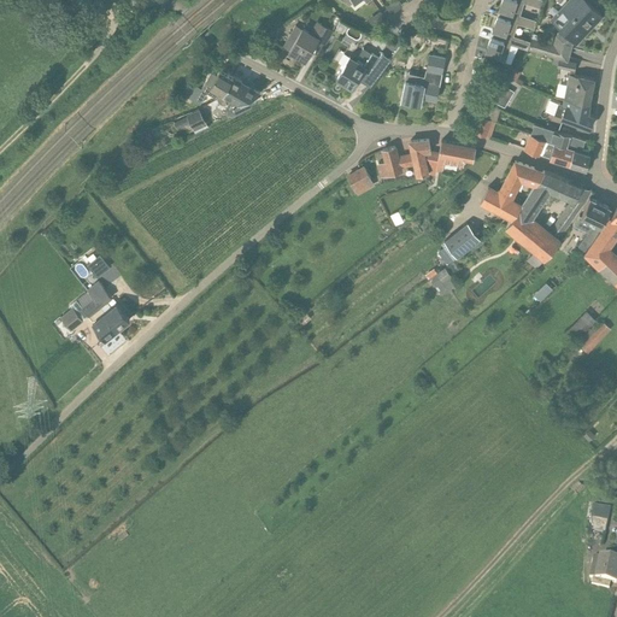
[(542,0),(501,0),(500,9),(499,9),(511,12),(521,15),(524,3),(540,7),(542,0)]
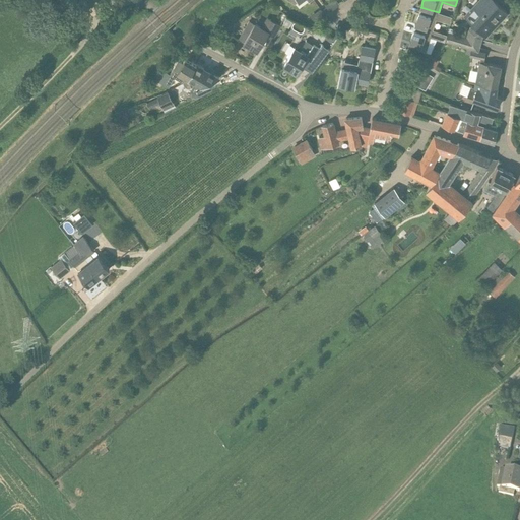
[(473,24),(483,36),(485,37),(498,24),(496,23),(500,19),(500,20),(507,13),(492,0),(480,0),(473,8),(480,14),(472,23),(473,24)]
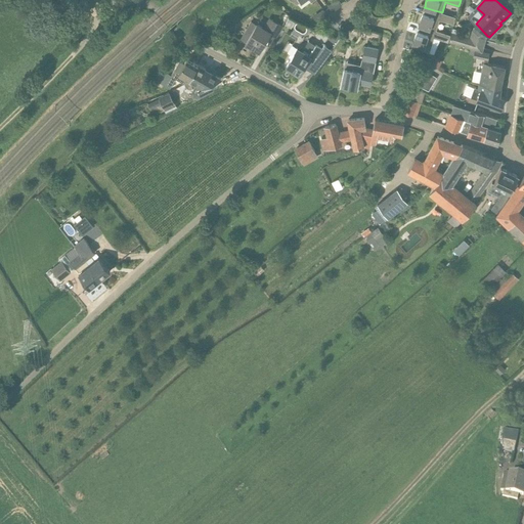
[(455,16),(442,12),(434,10),(424,7),(424,8),(426,8),(424,17),(422,16),(419,25),(436,31),(439,20),(453,25),(455,16)]
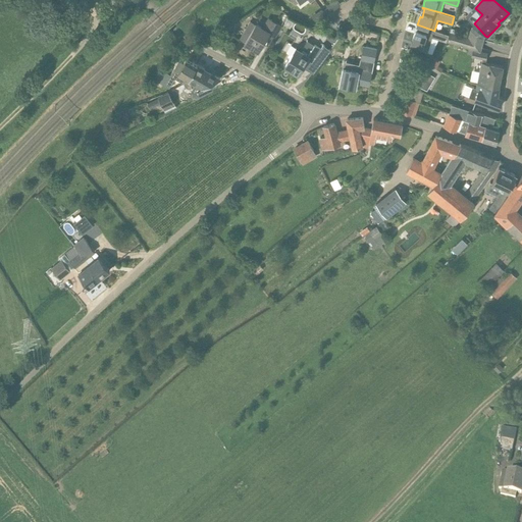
[(282,24),(289,29),(293,22),(286,18),(282,24)]
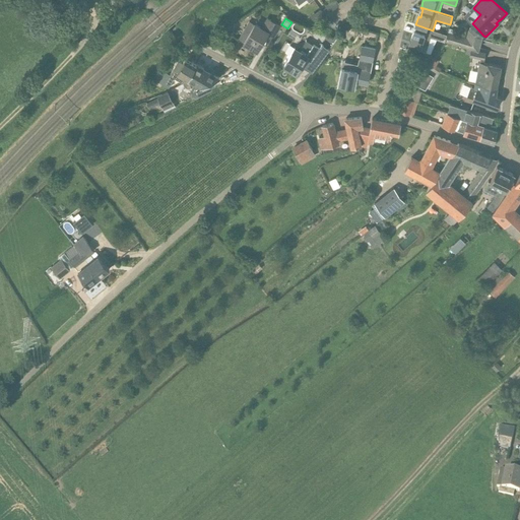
[(281,25),(273,21),(267,31),(255,24),(251,30),(246,26),(238,40),(245,44),(258,51),(266,36),(273,40),(281,25)]
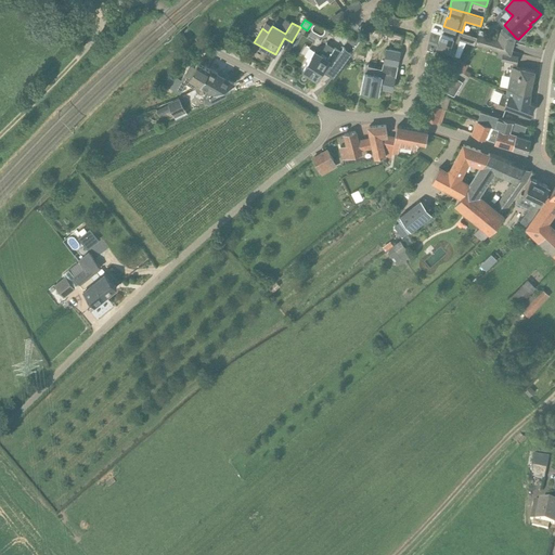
[(477,37),(462,33),(443,26),(443,27),(446,27),(442,37),(440,36),(438,44),(437,44),(437,46),(447,49),(446,53),(460,57),(466,41),(475,44),(477,37)]
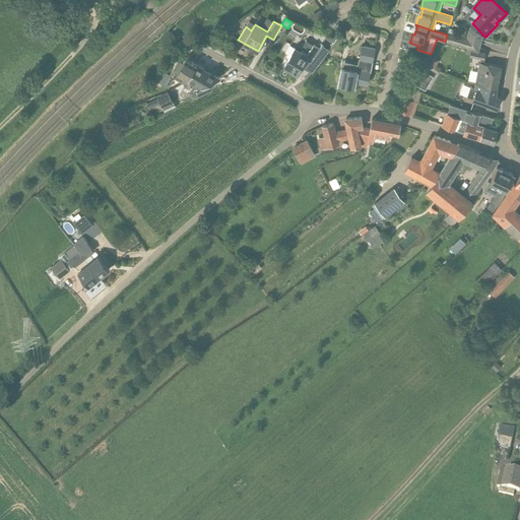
[(471,50),(477,52),(481,38),(483,36),(473,24),(468,29),(466,37),(454,34),(455,30),(449,28),(445,42),(471,49),(471,50)]
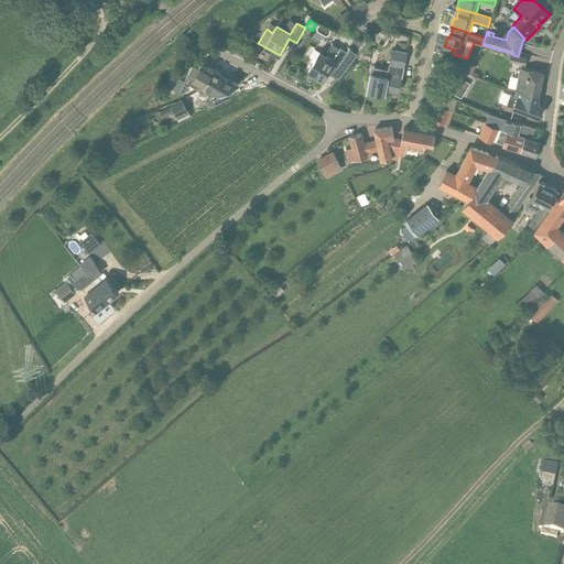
[(332,63),(345,71),(357,54),(349,49),(347,52),(339,49),(334,60),(332,63)]
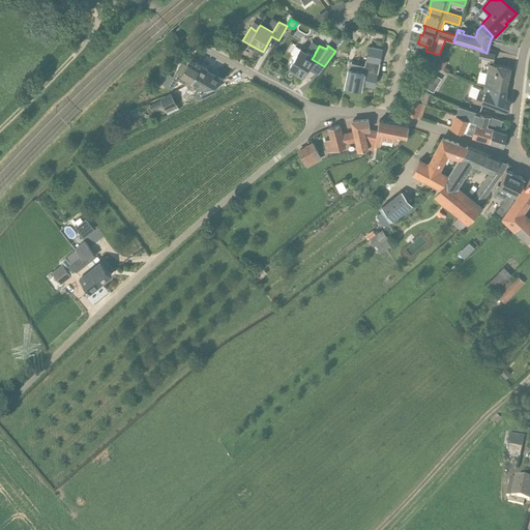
[(370,48),(365,65),(362,83),(375,86),(382,51),(370,48)]
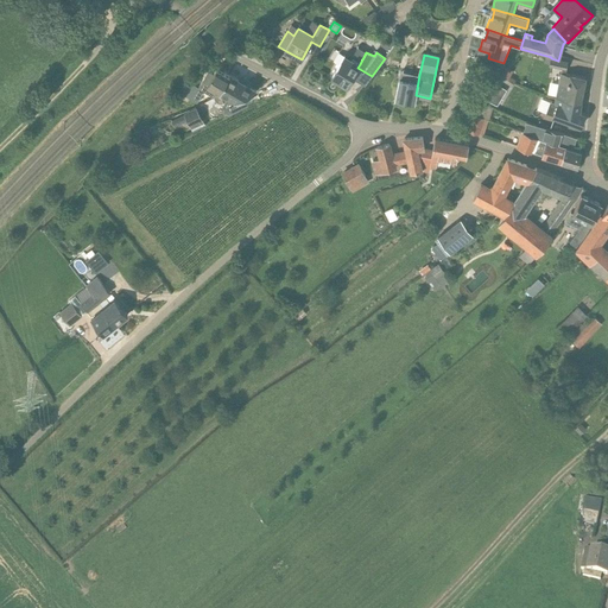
[(360,64),(344,56),(333,77),(334,78),(335,81),(337,83),(340,82),(348,87),(358,68),(360,64)]
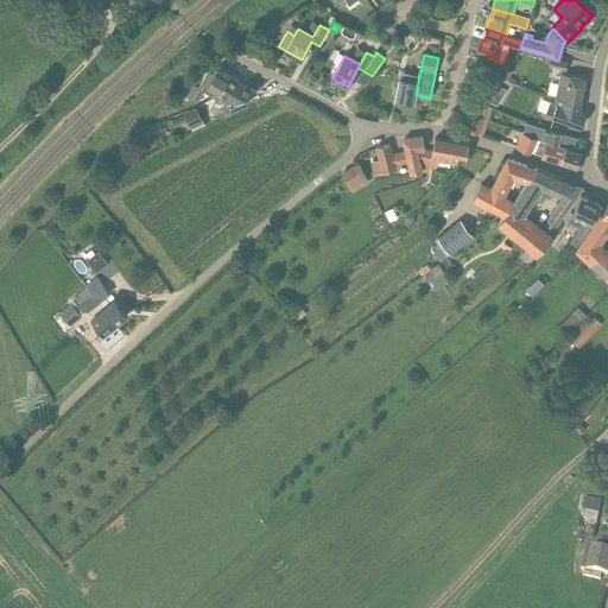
[(568,62),(558,61),(551,58),(549,67),(562,69),(561,73),(562,74),(556,99),(581,103),(586,78),(565,74),(568,62)]
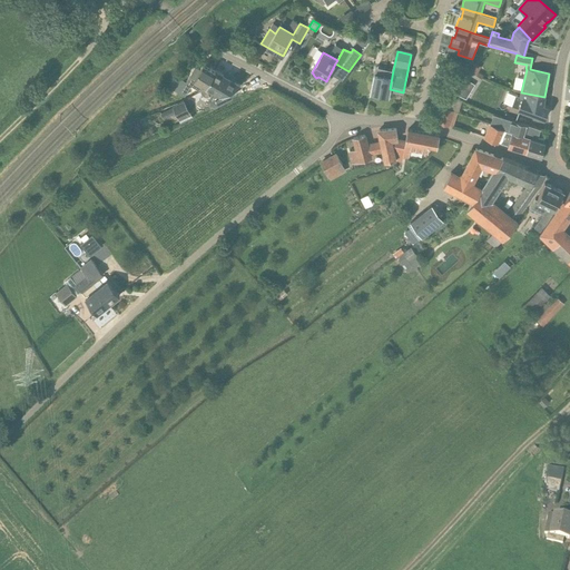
[(206,88),(215,71),(204,64),(199,71),(195,69),(193,74),(186,69),(174,76),(173,75),(166,86),(179,94),(185,97),(190,87),(200,91),(204,87),(206,88)]
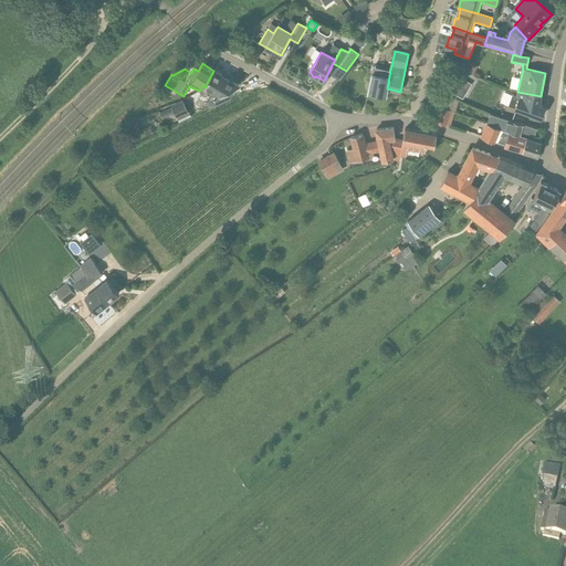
[(465,71),(478,79),(480,75),(473,72),(477,66),(471,63),(465,71)]
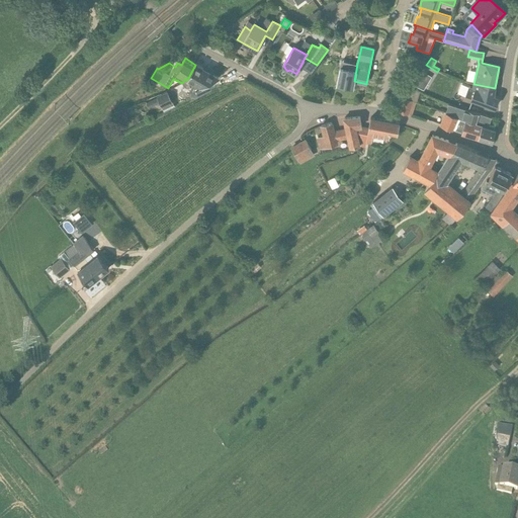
[(354,81),(357,64),(342,61),(337,85),(353,88),(354,81)]
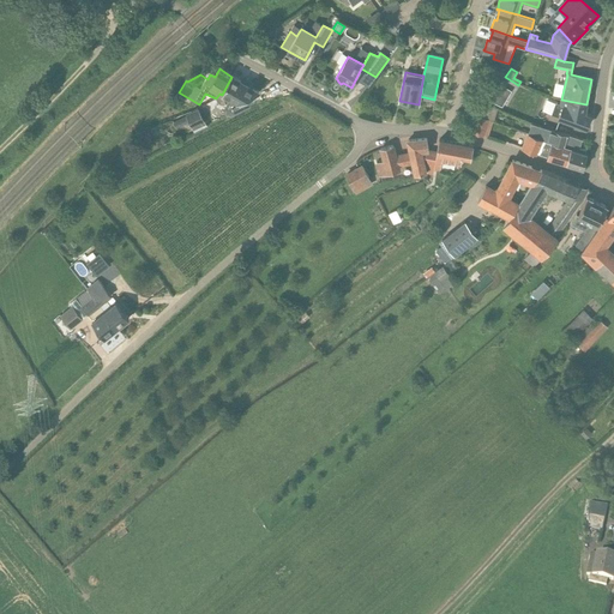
[(258,92),(232,77),(222,95),(236,103),(227,109),(229,114),(246,107),(242,101),(258,92)]
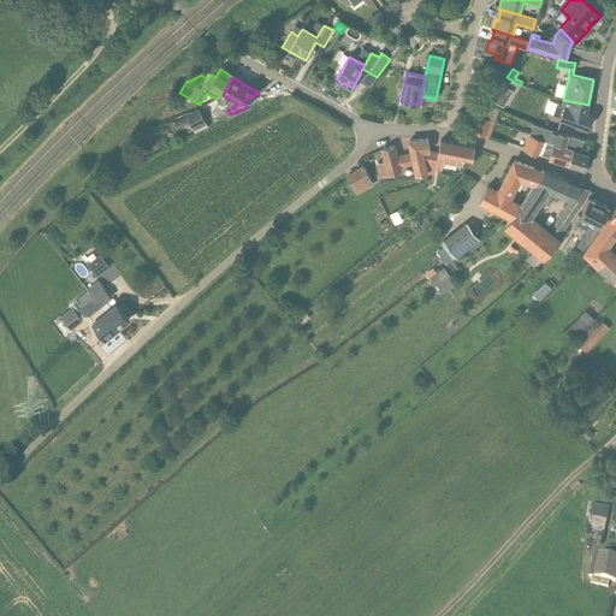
[(562,106),(558,104),(554,114),(588,128),(593,117),(587,114),(588,105),(563,100),(562,106)]
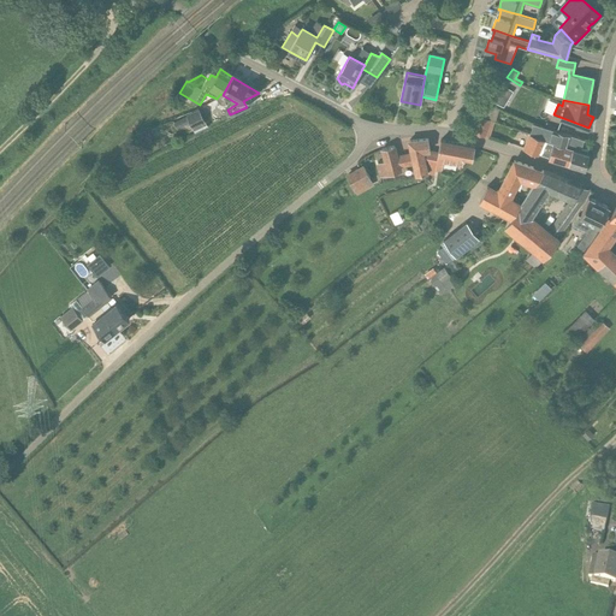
[(480,118),(491,120),(496,123),(499,110),(487,105),(483,113),(480,118)]
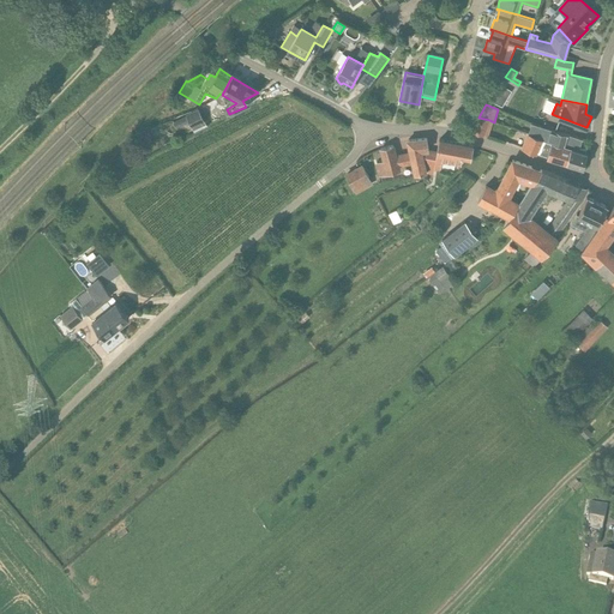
[(208,127),(198,108),(186,115),(186,116),(173,124),(176,130),(190,122),(196,133),(208,127)]
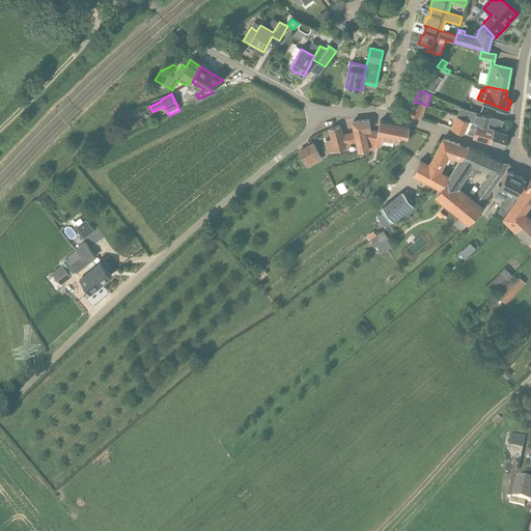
[(423,117),(427,106),(421,104),(413,101),(410,113),(417,115),(423,117)]
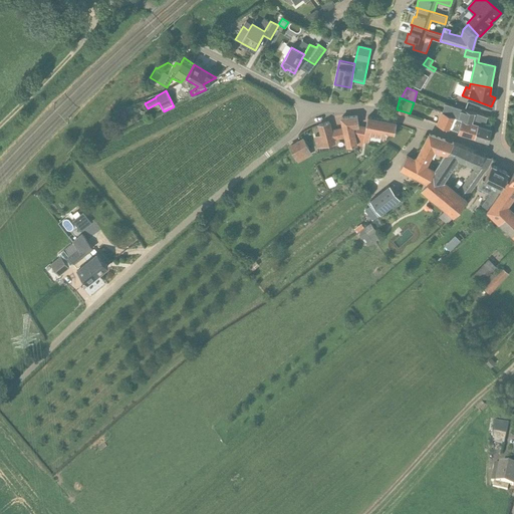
[(454,115),(457,115),(472,120),(484,123),(486,115),(449,104),(446,112),(454,115)]
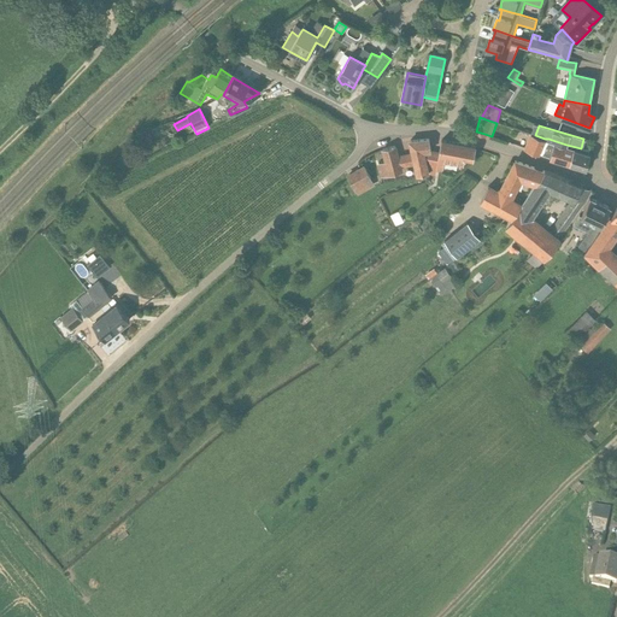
[(152,137),(141,133),(135,139),(148,145),(152,137)]
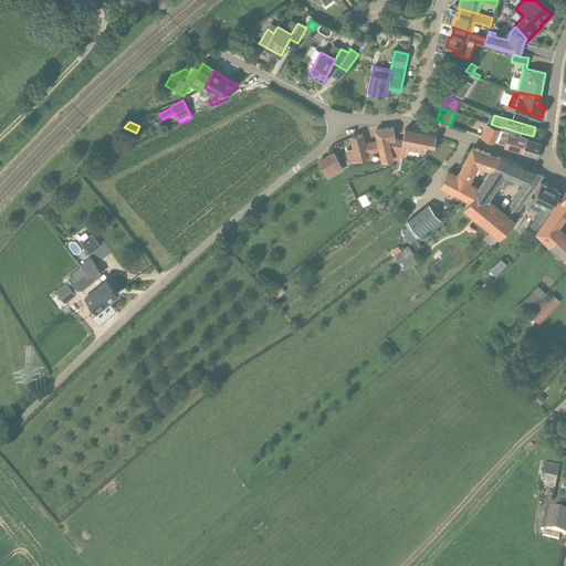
[(500,127),(491,124),(490,125),(488,124),(482,137),(494,142),(500,127)]
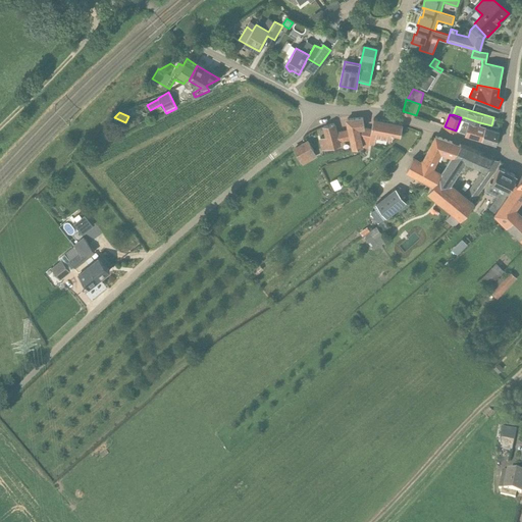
[(479,122),(464,117),(460,132),(481,139),(486,126),(478,124),(479,122)]
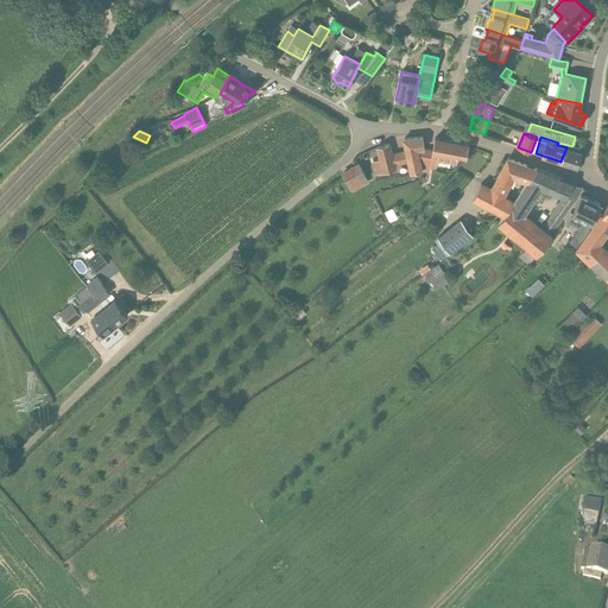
[(409,162),(412,173),(423,170),(417,150),(424,149),(423,138),(404,140),(405,149),(406,152),(392,156),(394,165),(409,162)]
